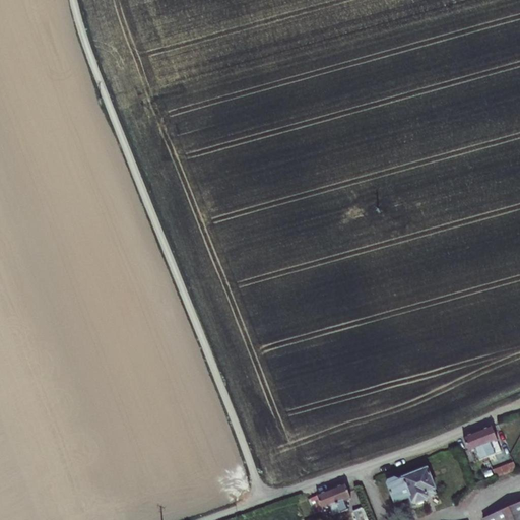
[(501,451),(492,427),(463,438),(468,453),(476,450),(480,460),(488,457),(490,463),(497,460),(495,454),(501,451)]
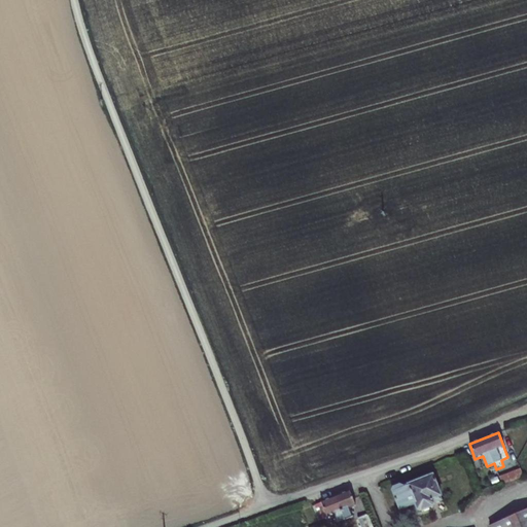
[(524,477),(520,468),(499,478),(502,485),(524,477)]
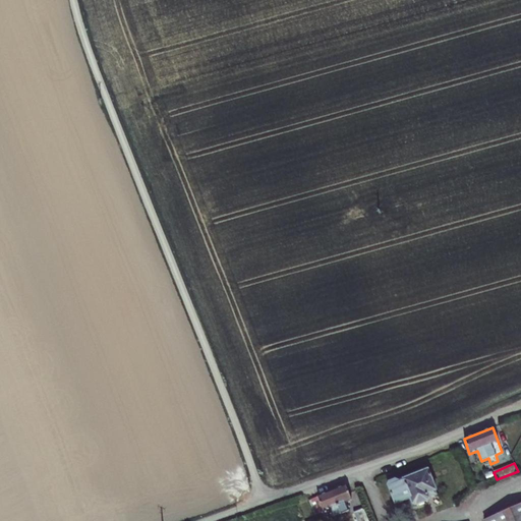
[(388,481),(387,485),(395,506),(410,500),(412,505),(415,507),(429,502),(430,498),(429,495),(438,491),(428,468),(399,479),(396,478),(388,481)]
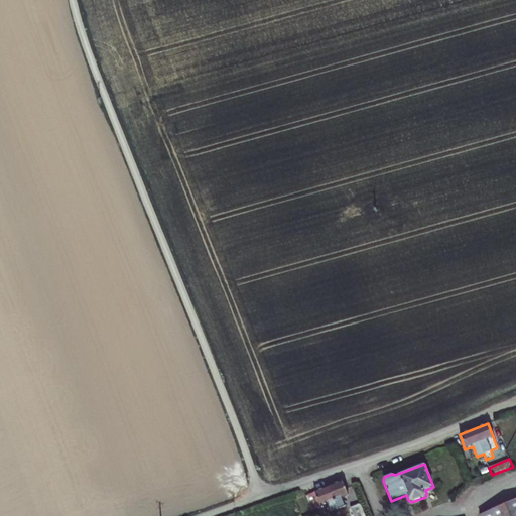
[(342,481),(307,494),(312,509),(327,503),(331,515),(335,515),(343,513),(343,511),(347,510),(342,498),(348,495),(342,481)]
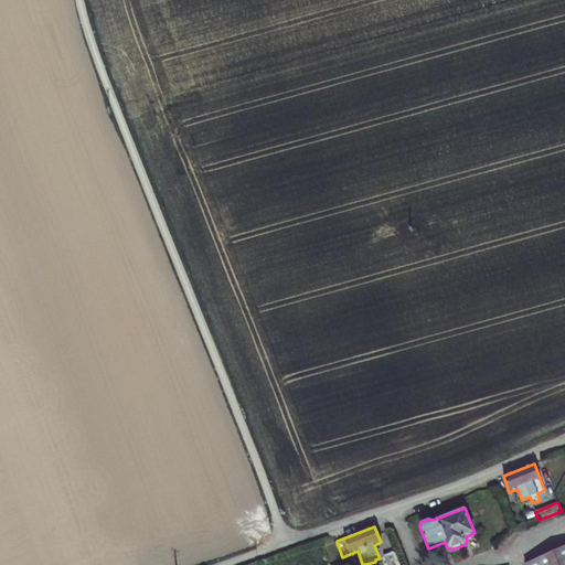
[(564,564),(564,545),(524,564),(564,564)]
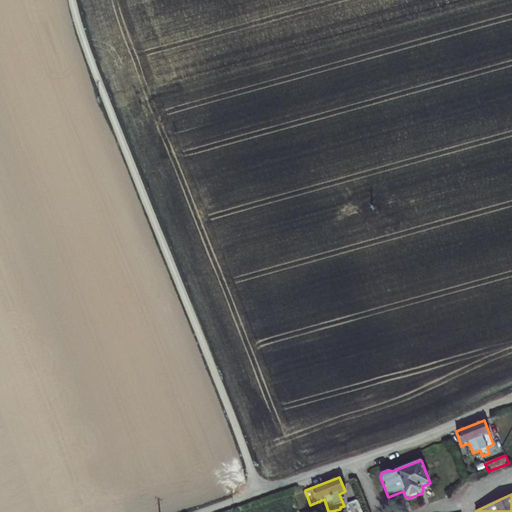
[(361,511),(356,499),(347,503),(350,511),(361,511)]
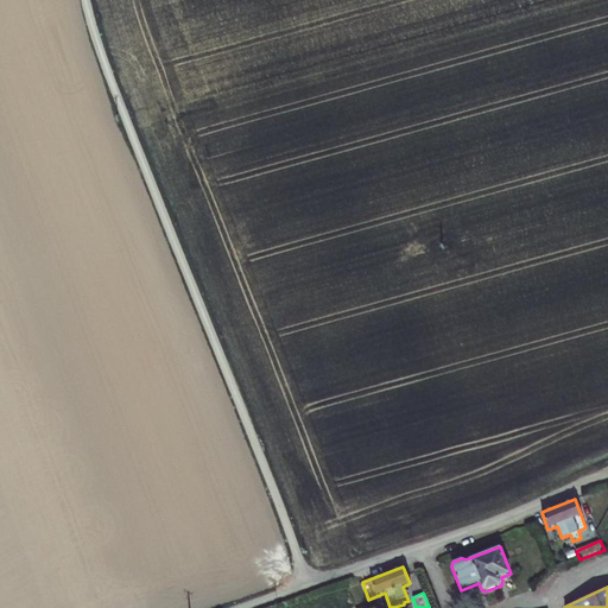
All buildings are outlined.
